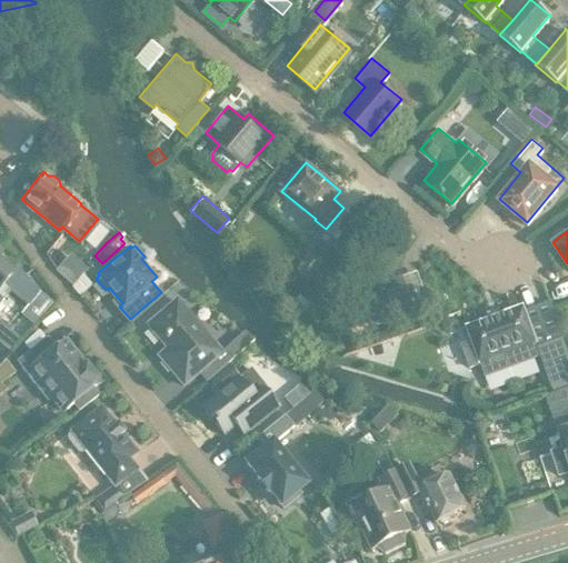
[(0,299),(2,297),(0,294),(0,283),(2,281),(28,302),(38,290),(17,262),(12,265),(0,255),(0,253),(1,251),(1,248),(0,247),(0,299)]
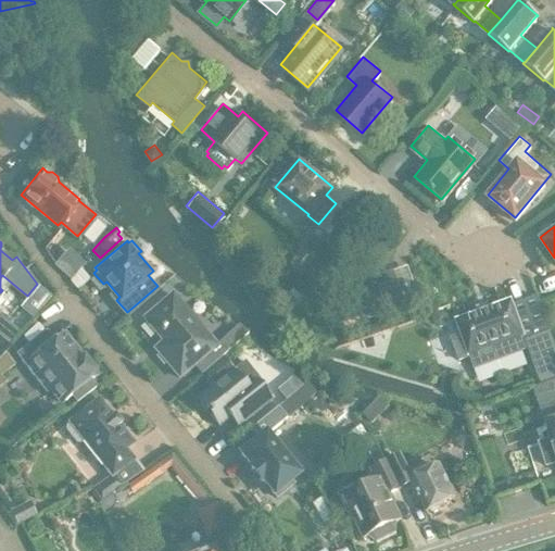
[(286,252),(277,261),(289,272),(298,262),(286,252)]
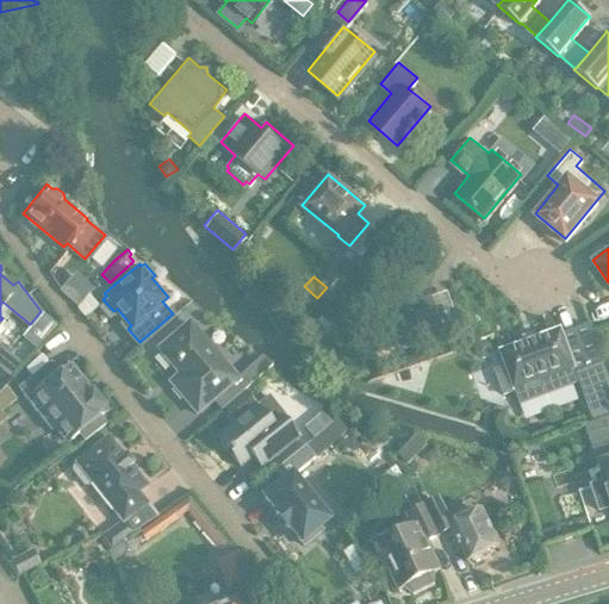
[(366,319),(379,312),(367,290),(354,297),(366,319)]
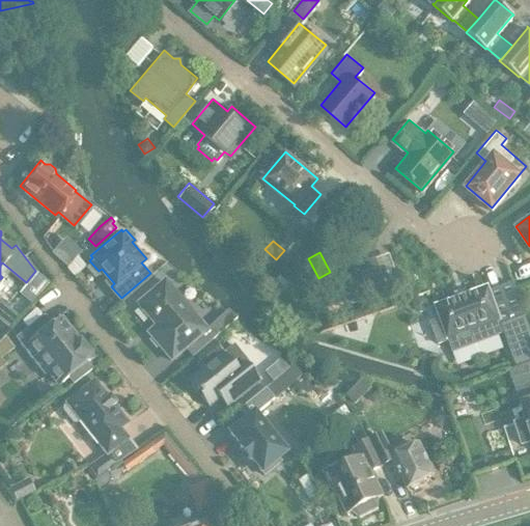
[(351,300),(386,287),(379,266),(369,269),(366,258),(336,270),(340,281),(343,280),(351,300)]
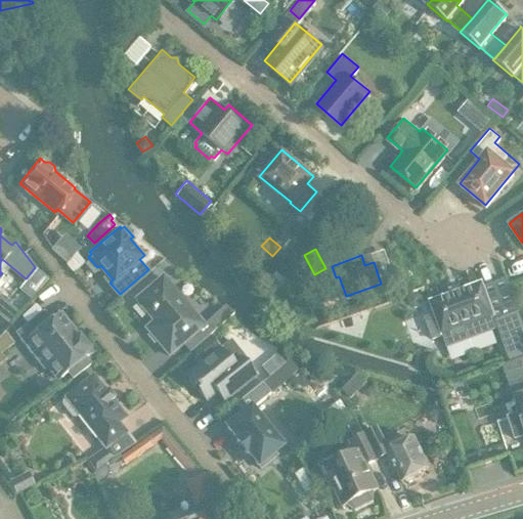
[(169,352),(204,322),(163,274),(136,297),(155,318),(146,326),(169,352)]
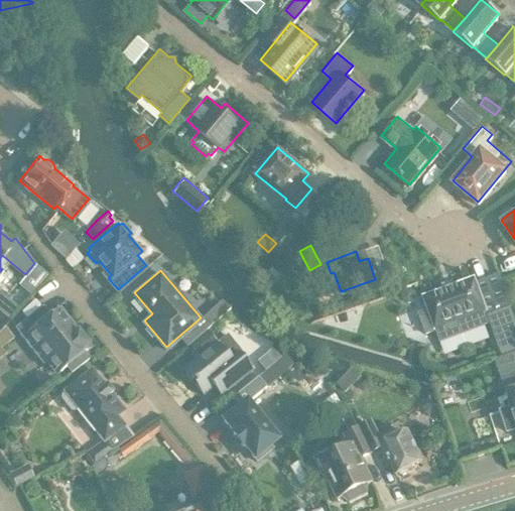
[(426,305),(416,309),(424,332),(434,328),(438,339),(461,331),(489,321),(501,354),(514,349),(514,318),(510,304),(487,312),(485,307),(475,279),(473,274),(422,293),(426,305)]
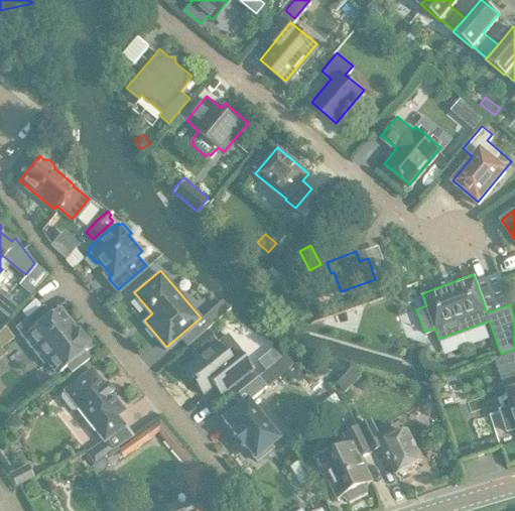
[(402,286),(400,290),(400,291),(400,293),(402,296),(403,298),(406,299),(409,298),(412,297),(413,296),(413,295),(414,292),(414,291),(413,287),(411,286),(408,284),(406,284),(403,285),(402,286)]
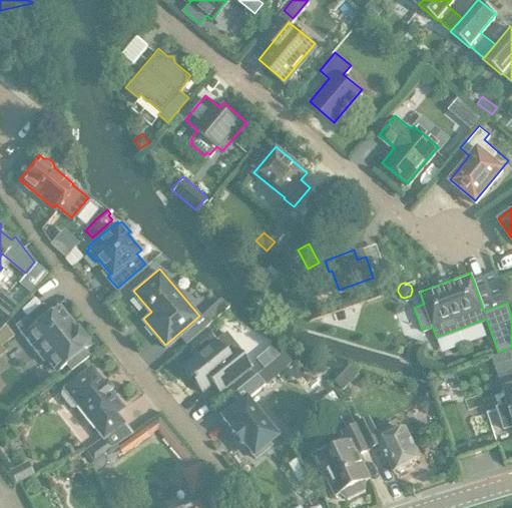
[(43,302),(16,322),(43,357),(47,354),(57,367),(65,361),(83,346),(88,343),(86,341),(87,340),(77,327),(76,327),(58,305),(50,312),(43,302)]
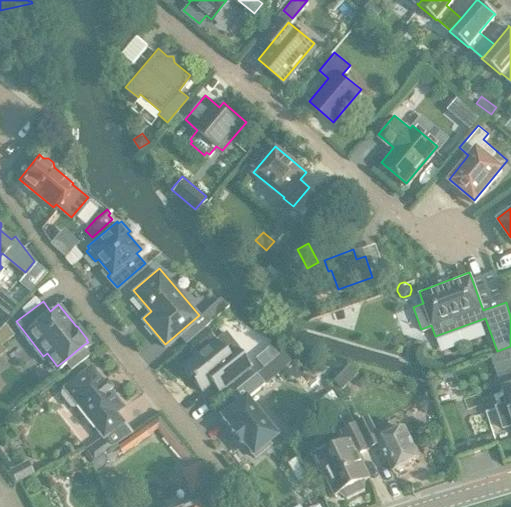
[(178,334),(184,340),(212,316),(205,307),(198,313),(199,315),(178,334)]
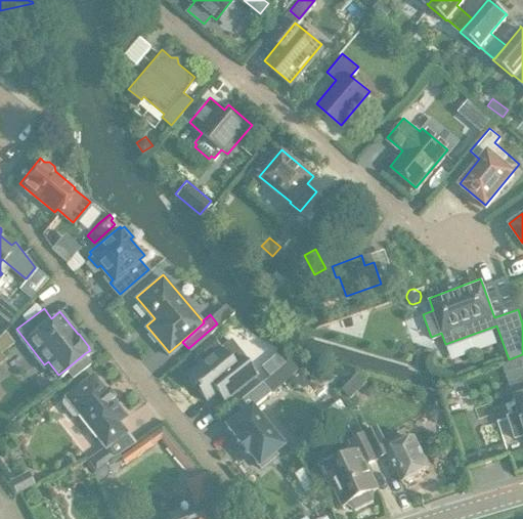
[(0,359),(1,357),(3,356),(3,355),(3,354),(2,352),(0,351),(1,349),(2,347),(4,347),(4,346),(5,346),(5,345),(6,345),(7,344),(8,343),(9,342),(10,341),(11,341),(11,340),(12,339),(11,338),(10,336),(9,335),(8,335),(8,334),(6,332),(4,329),(3,329),(1,330),(0,332),(0,359)]
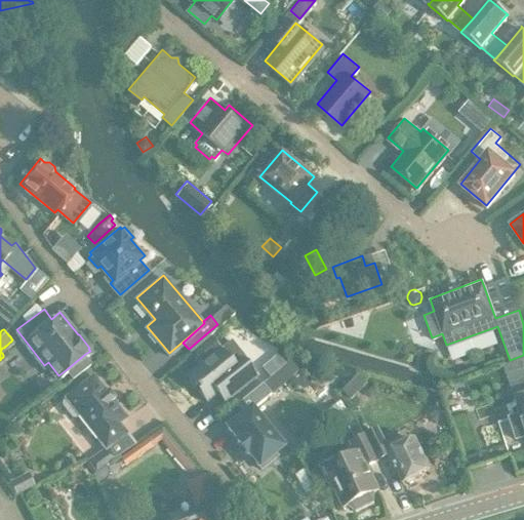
[(219,347),(186,373),(206,399),(215,391),(224,401),(256,374),(241,356),(244,354),(230,336),(219,346),(219,347)]
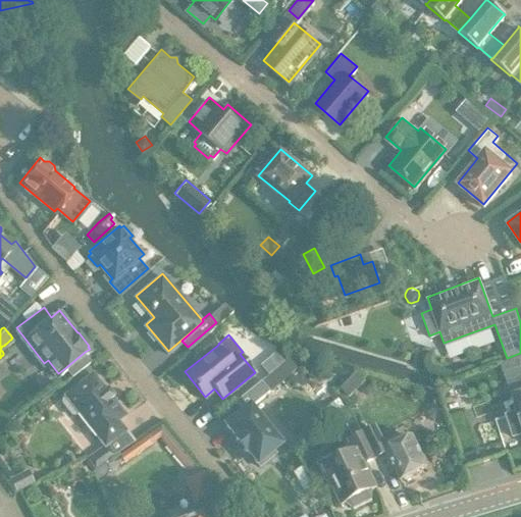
[(85,352),(66,367),(70,373),(90,359),(85,352)]
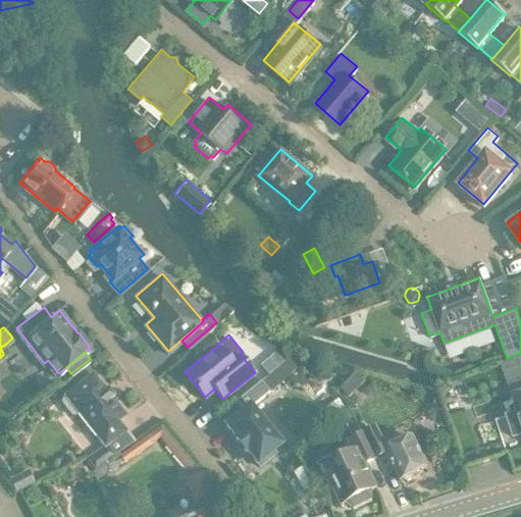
[(520,353),(507,358),(501,361),(517,404),(516,405),(518,410),(506,414),(512,433),(520,430),(520,353)]
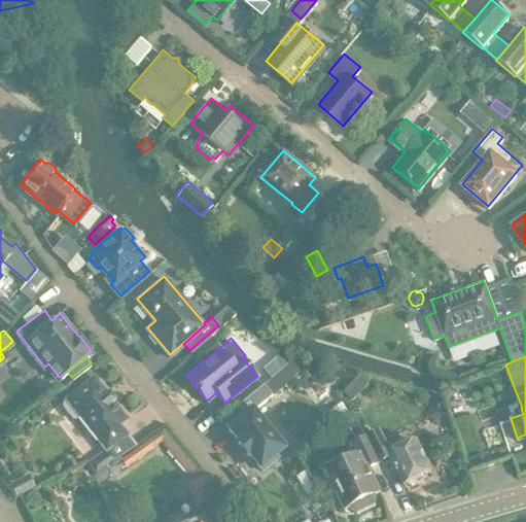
[(244,413),(226,426),(238,440),(236,441),(246,453),(248,452),(258,464),(260,467),(277,455),(274,452),(281,446),(251,409),(271,393),(300,370),(291,358),(261,382),(236,403),(244,413)]
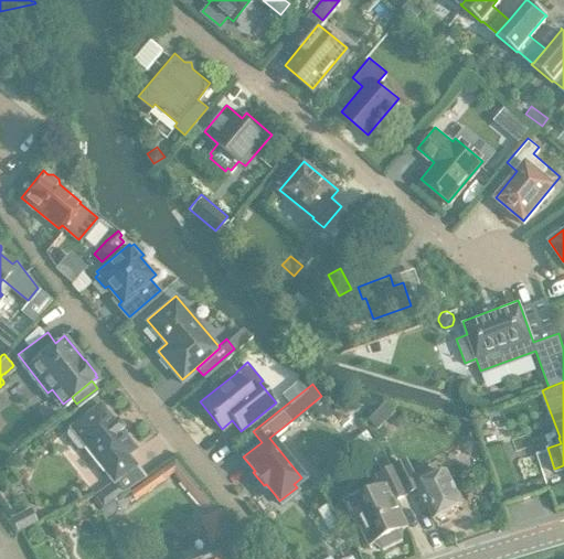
[(67,428),(67,431),(77,443),(81,444),(84,442),(110,477),(110,479),(108,480),(92,492),(102,504),(145,474),(135,462),(127,452),(136,445),(121,427),(123,426),(116,417),(115,419),(100,400),(70,423),(71,426),(67,428)]
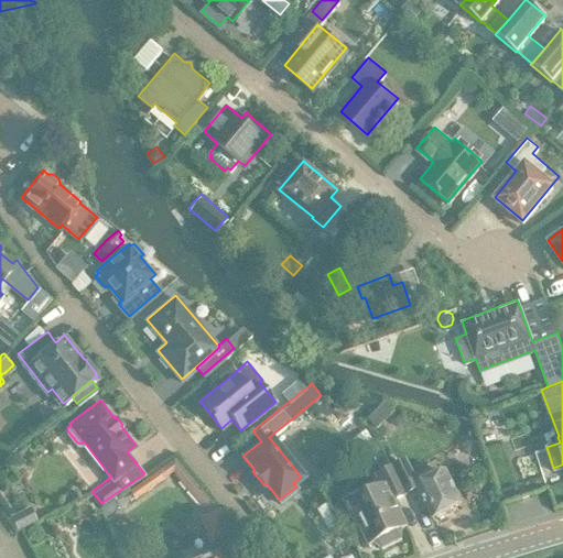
[(350,438),(350,439),(350,440),(352,441),(354,445),(356,447),(360,448),(366,448),(366,447),(367,446),(368,446),(368,445),(369,444),(369,442),(370,442),(371,440),(371,438),(370,436),(370,435),(369,434),(368,431),(367,431),(367,430),(366,429),(366,428),(365,428),(364,428),(363,429),(360,430),(358,433),(356,434),(355,435),(353,436),(352,437),(350,438)]
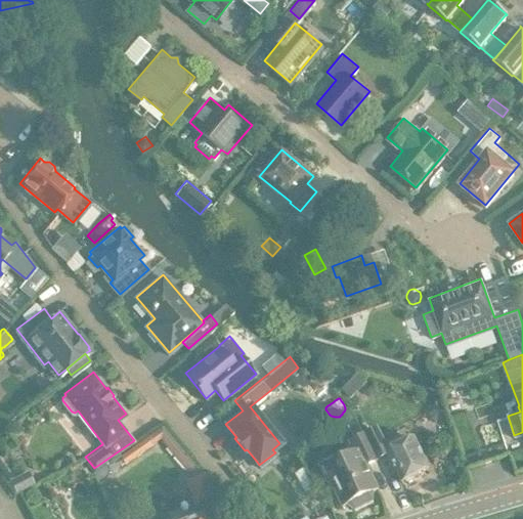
[(161,425),(119,452),(125,461),(160,437),(195,476),(201,472),(161,425)]
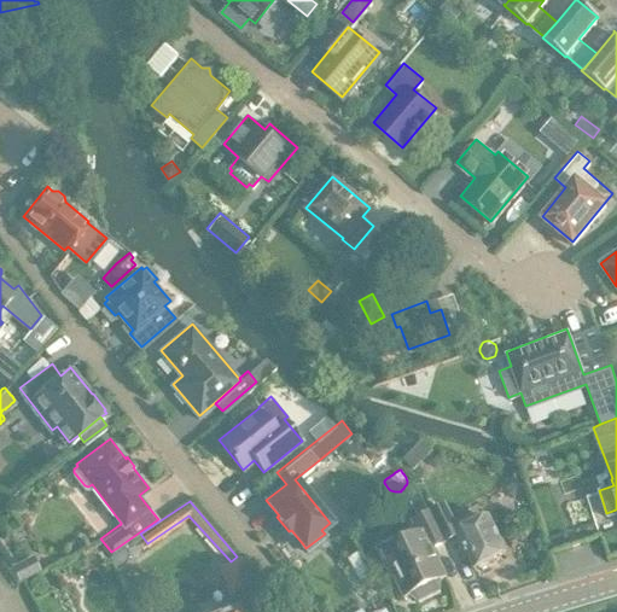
[(430,513),(443,541),(457,534),(471,565),(476,563),(481,567),(487,564),(487,559),(504,551),(487,514),(457,529),(446,506),(430,513)]
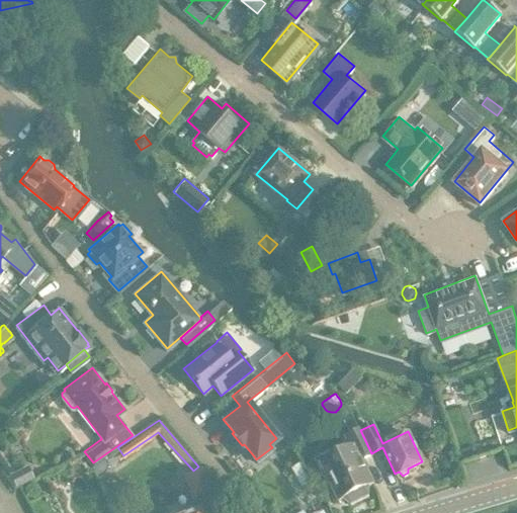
[(361,457),(371,453),(360,430),(346,436),(350,443),(319,458),(337,498),(341,497),(350,502),(368,494),(368,484),(372,482),(361,457)]
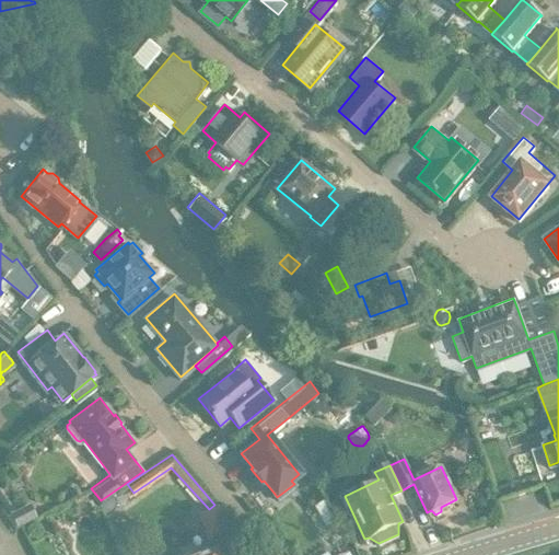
[(19,524),(35,517),(28,505),(11,513),(14,519),(19,524)]
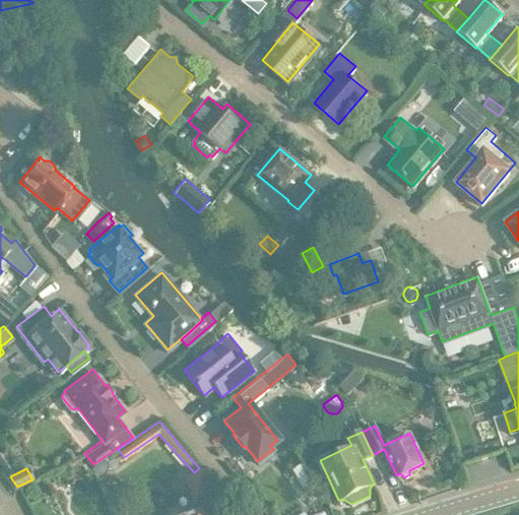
[(192,498),(208,492),(199,470),(184,477),(192,498)]
